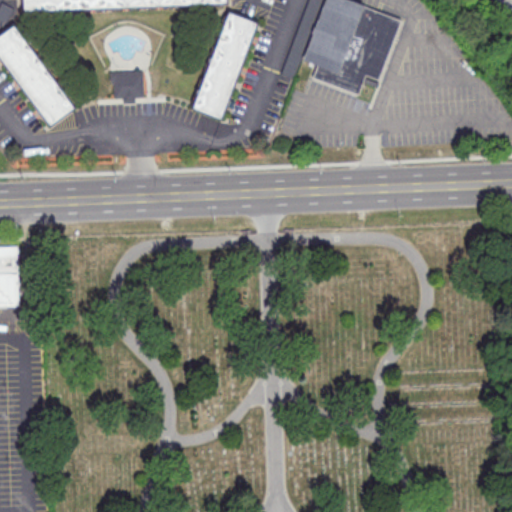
[(324,0),(350,0),(401,20),(378,80),(365,74),(358,94),(313,77),(317,65),(302,60),(324,0)]
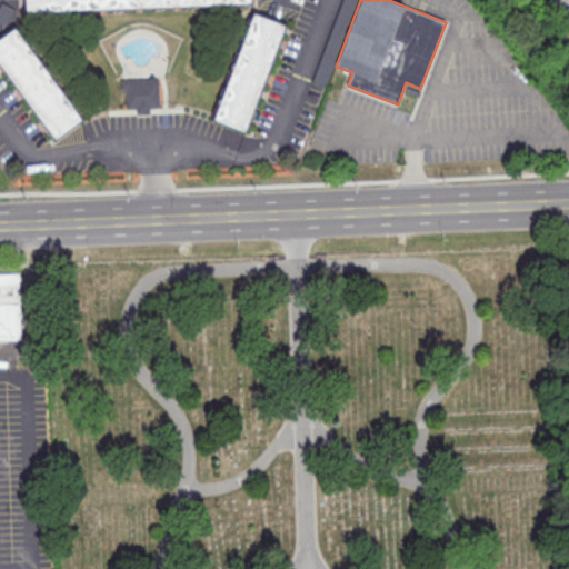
[(217,121),(249,132),(285,23),(251,12),(217,121)]
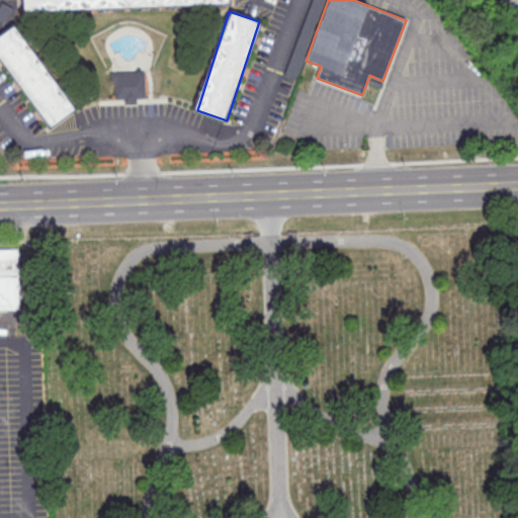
[(0,35),(0,54),(49,128),(74,111),(17,24),(0,35)]
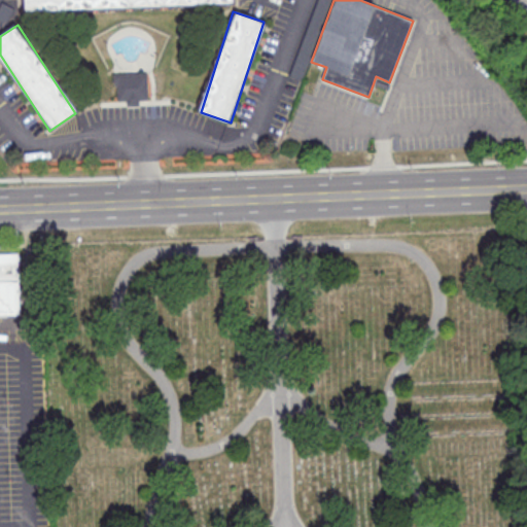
[(154,96),(154,83),(110,83),(110,96),(154,96)]
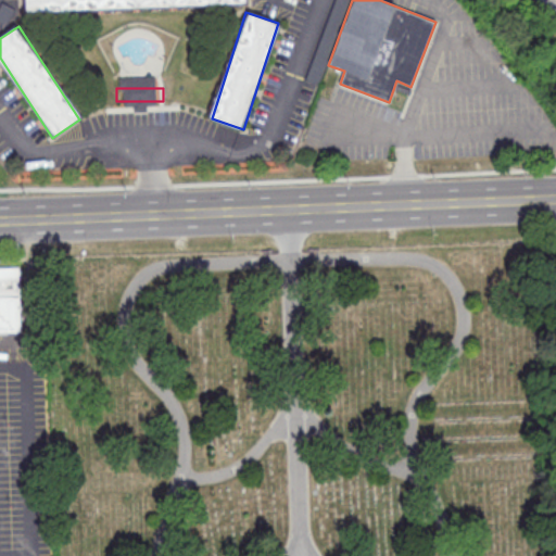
[(0,266),(0,332),(21,332),(20,266),(0,266)]
